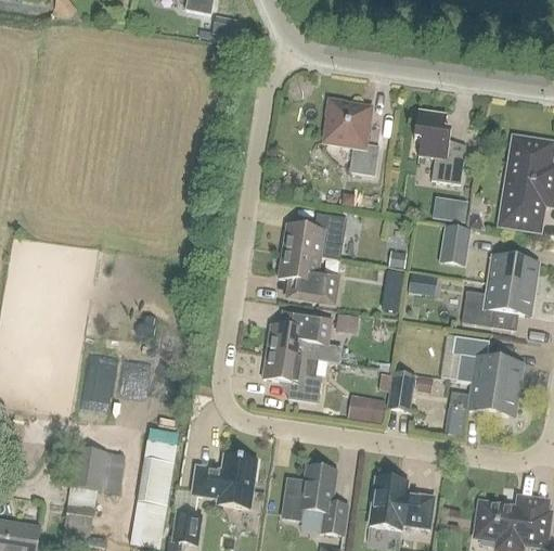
[(187,0),(185,9),(211,13),(214,0),(187,0)]
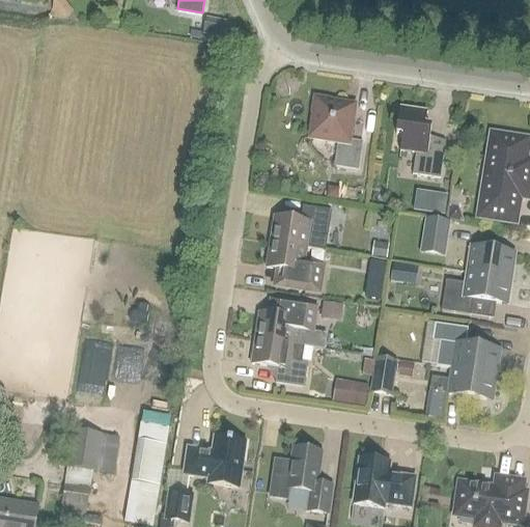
[(228,19),(206,15),(203,31),(225,35),(228,19)]
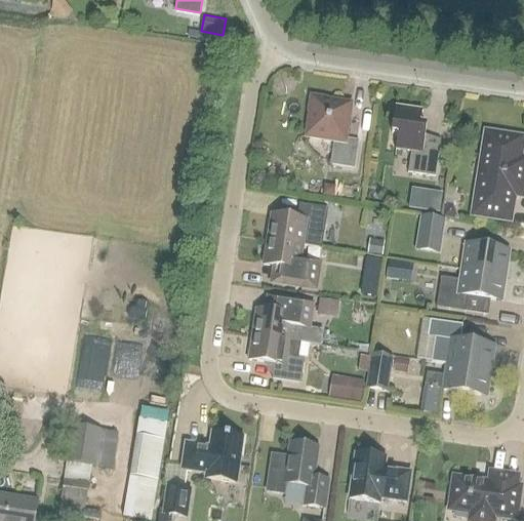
[(330,162),(355,166),(359,137),(346,135),(351,101),(326,97),(326,95),(311,92),(309,108),(311,108),(307,133),(334,137),(330,162)]
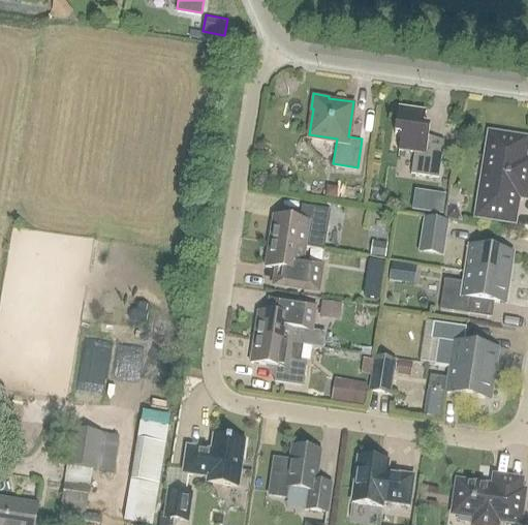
[(411,172),(439,175),(443,147),(427,144),(430,124),(424,123),(426,109),(399,104),(395,131),(401,132),(399,147),(414,150),(411,172)]
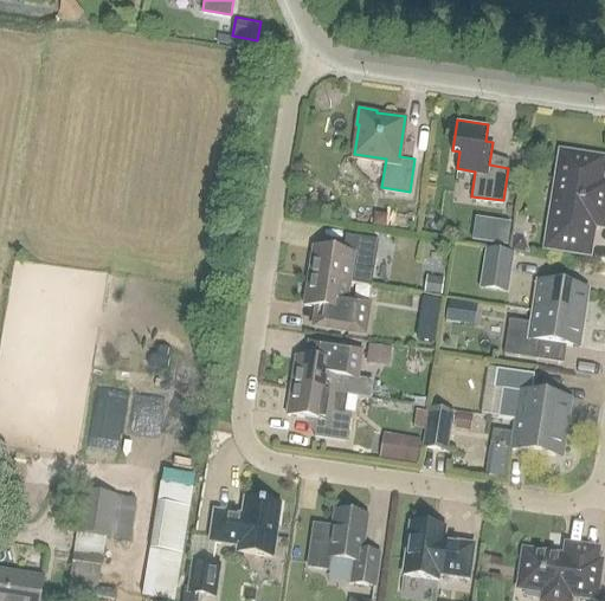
[(561,149),(547,244),(589,251),(593,221),(603,223),(604,211),(604,176),(600,176),(604,156),(561,149)]
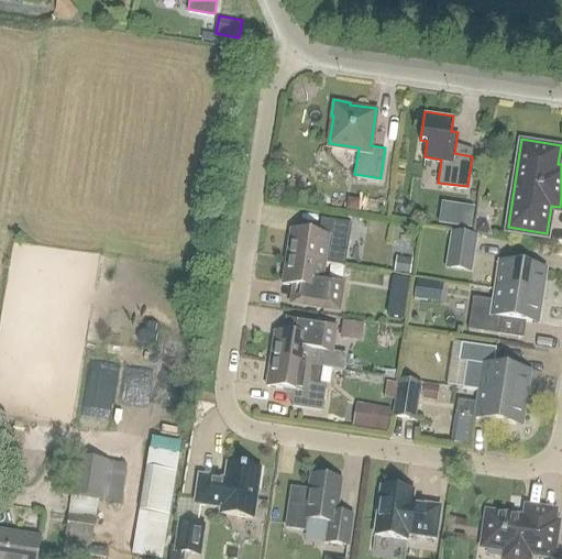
[(475,206),(461,204),(458,223),(472,226),(475,206)]
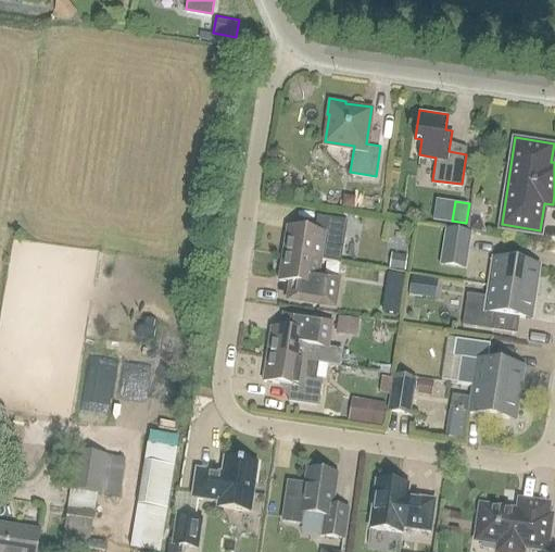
[(341,260),(343,245),(348,217),(317,213),(315,228),(287,224),(282,251),(322,258),(341,260)]
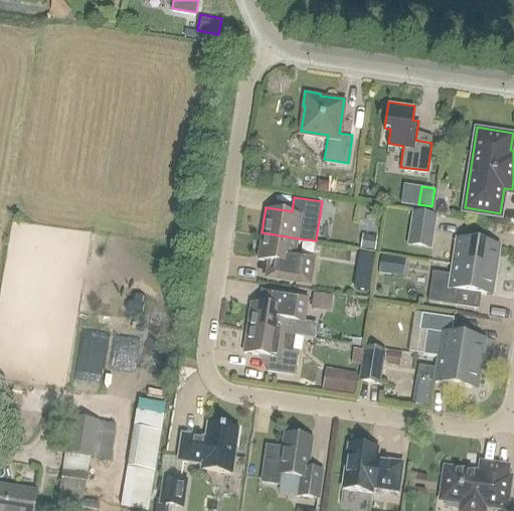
[(438,212),(412,208),(407,242),(432,246),(438,212)]
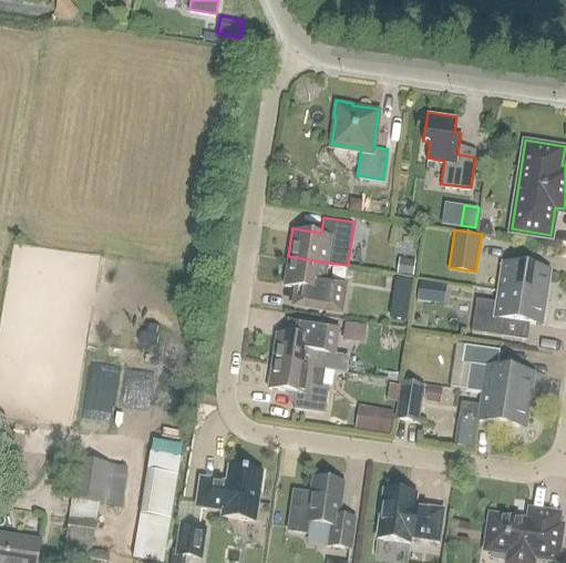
[(291,300),(310,304),(341,308),(345,282),(326,278),(328,263),(288,256),(285,283),(295,284),(291,300)]
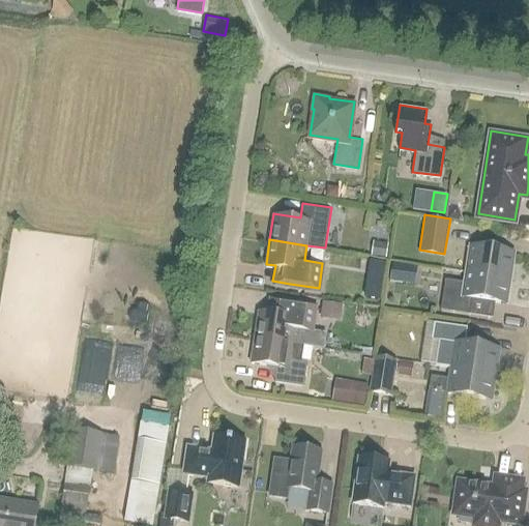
[(374,239),(372,253),(387,256),(389,241),(374,239)]
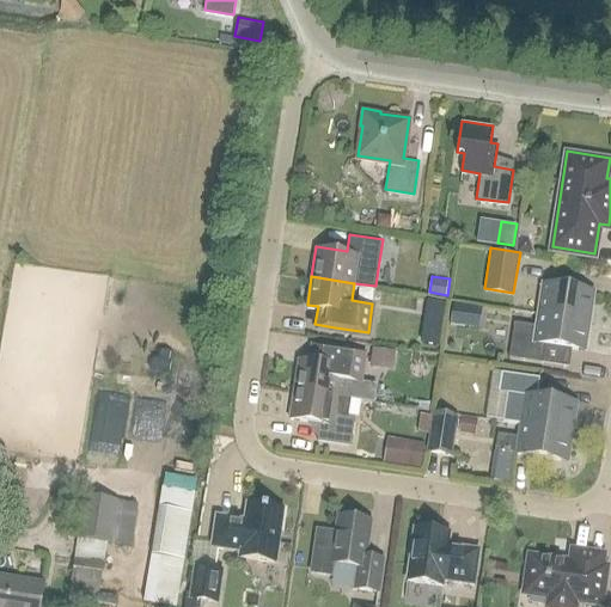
[(538,311),(590,319),(594,289),(543,282),(538,311)]
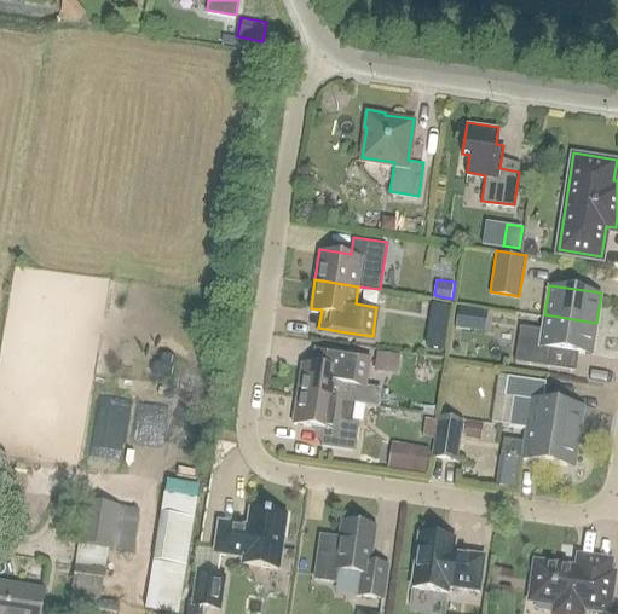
[(452,303),(432,300),(428,319),(449,323),(452,303)]
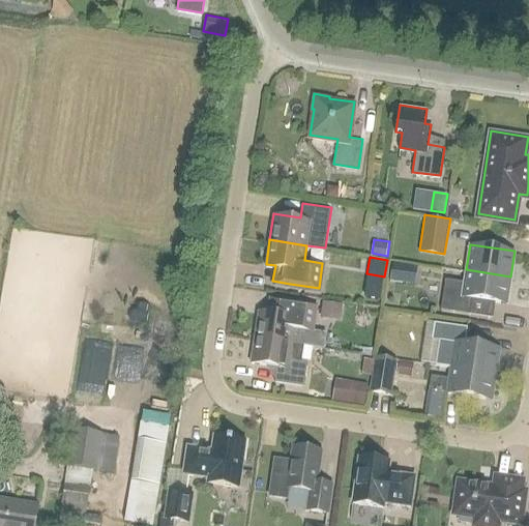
[(408,263),(391,261),(389,279),(406,281),(408,263)]
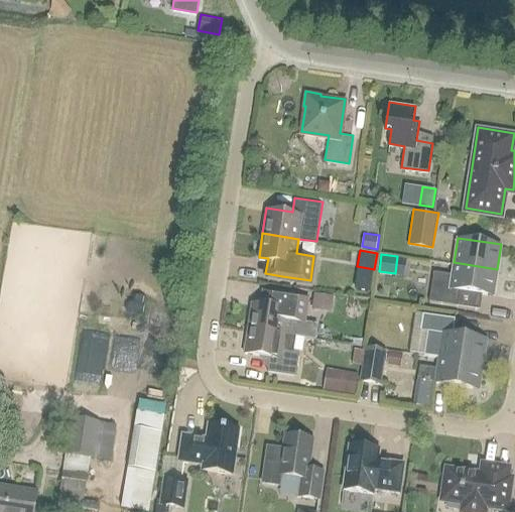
[(493,293),(497,269),(454,262),(453,272),(433,270),(429,299),(457,304),(460,288),(493,293)]
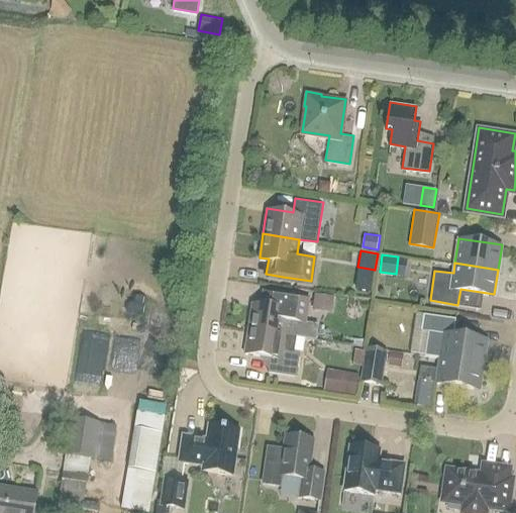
[(296,334),(298,320),(304,321),(308,296),(263,289),(260,304),(252,302),(248,327),(296,334)]
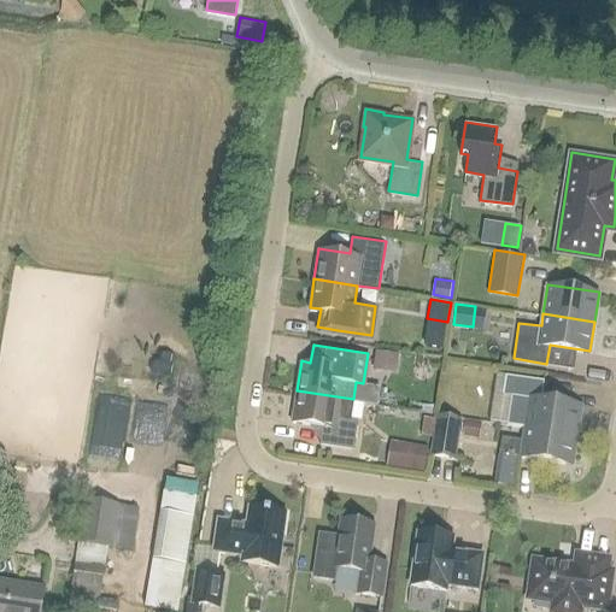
[(398,352),(376,348),(374,365),(396,369),(398,352)]
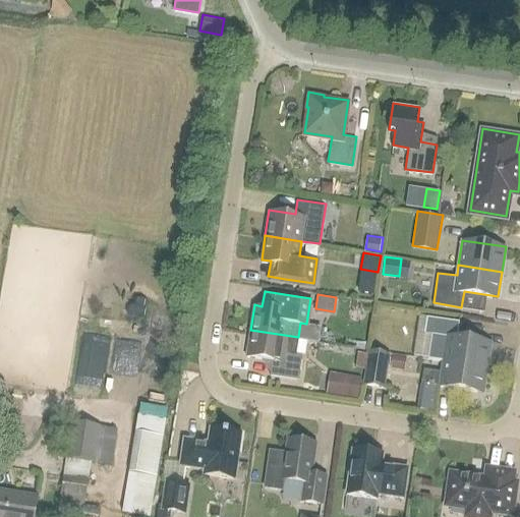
[(444,359),(486,365),(490,341),(457,336),(459,320),(427,314),(424,331),(431,332),(428,356),(444,359)]
